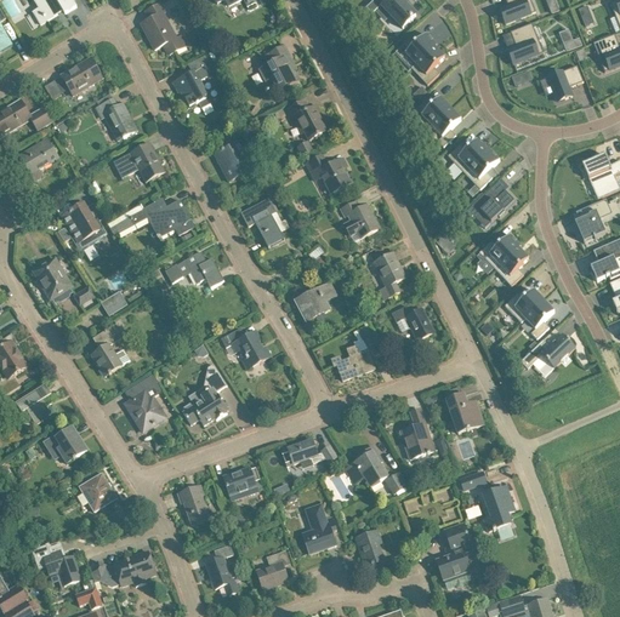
[(39,7),(33,11),(40,23),(57,12),(55,10),(61,6),(64,12),(75,5),(73,0),(34,0),(39,7)]
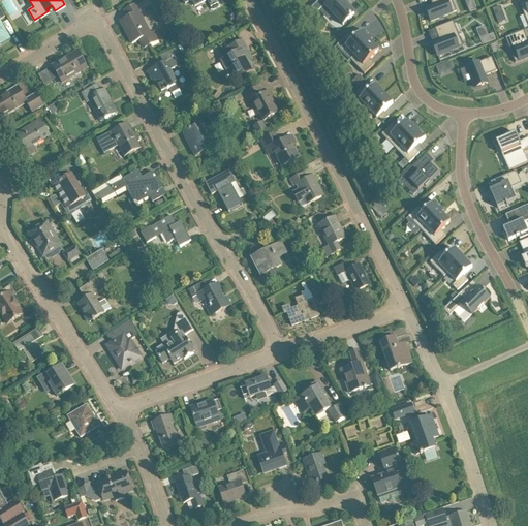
[(315,0),(311,4),(316,10),(318,7),(323,3),(332,11),(342,22),(349,16),(350,14),(353,11),(347,5),(347,4),(344,0),(329,0),(328,1),(327,0),(315,0)]
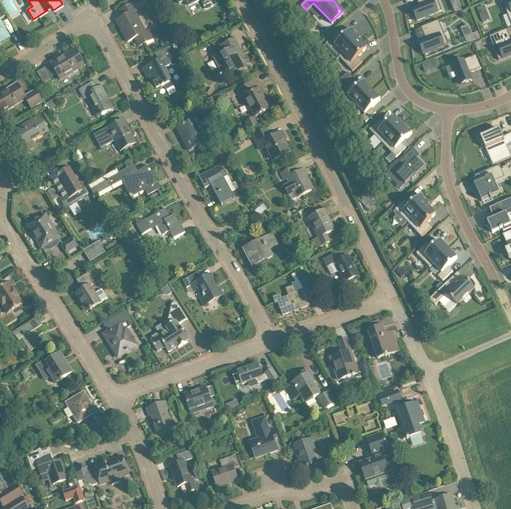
[(416,0),(418,4),(412,6),(417,18),(441,9),(437,0),(416,0)]
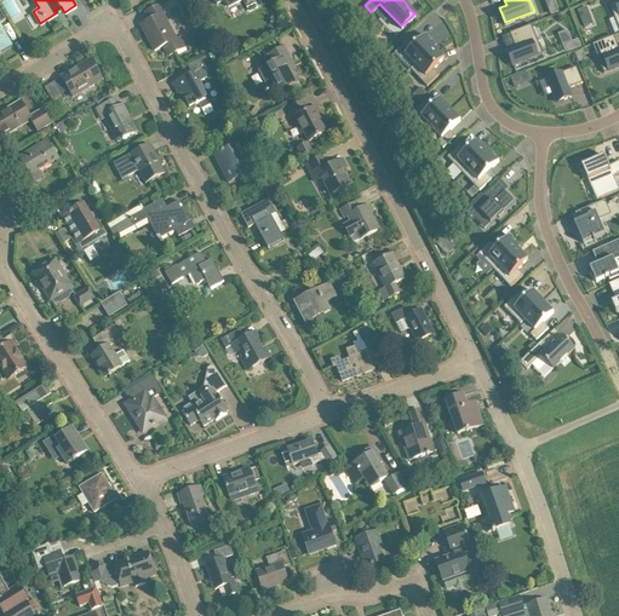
[(608,0),(614,16),(618,13),(618,12),(618,28),(618,29),(618,28),(618,0),(608,0)]
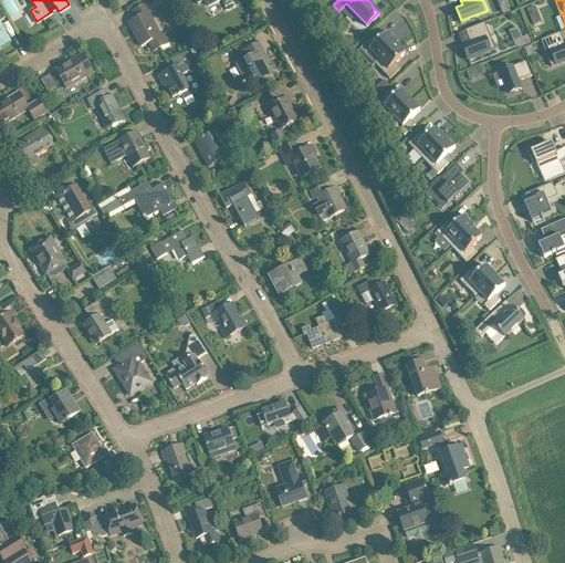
[(128,20),(140,44),(148,40),(153,49),(171,39),(165,29),(157,33),(145,11),(149,9),(146,2),(132,9),(136,17),(128,20)]
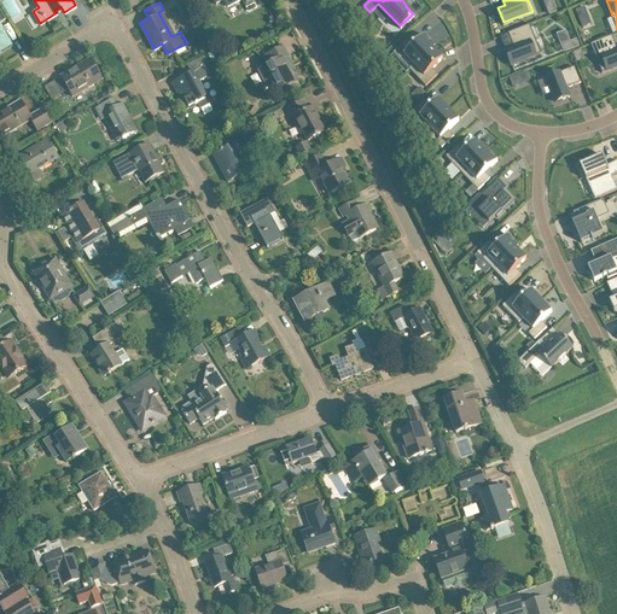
[(583,4),(575,7),(578,16),(587,12),(583,4)]
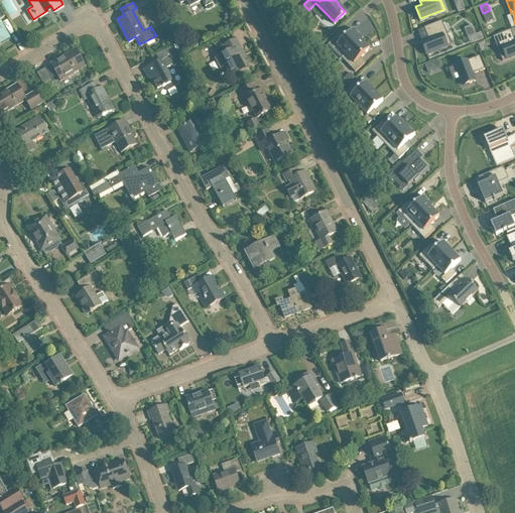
[(0,39),(2,39),(8,36),(9,35),(9,34),(4,25),(3,25),(2,25),(1,22),(2,21),(0,17),(5,14),(0,6),(0,39)]
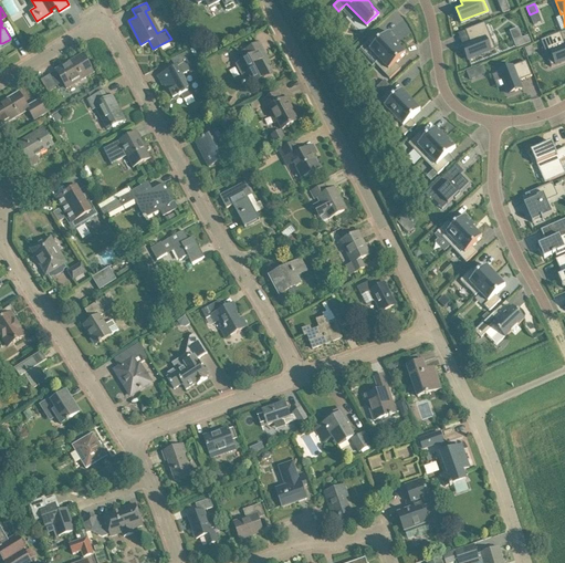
[(470,41),(462,44),(468,58),(494,47),(490,34),(493,32),(488,20),(484,21),(484,20),(464,28),(470,41)]
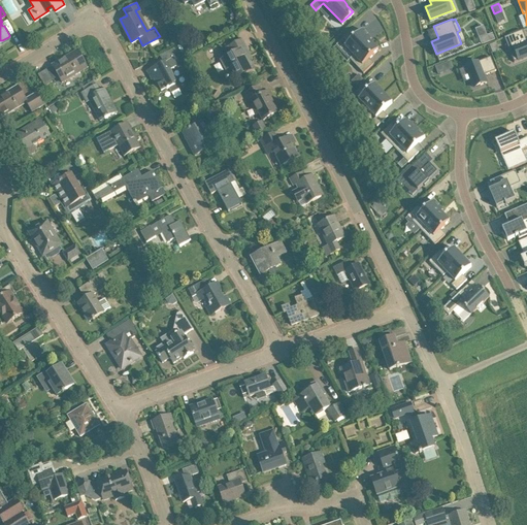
[(346,33),(335,43),(340,47),(344,44),(353,54),(349,57),(350,58),(369,39),(371,37),(362,28),(351,38),(346,33)]
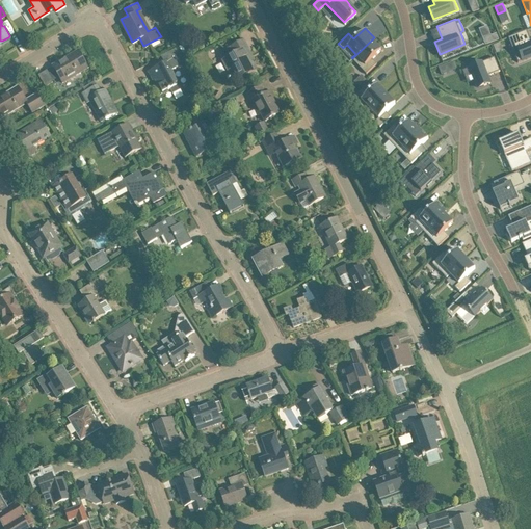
[(526,28),(507,35),(508,37),(512,35),(516,46),(512,48),(518,60),(530,54),(530,40),(530,41),(526,28)]
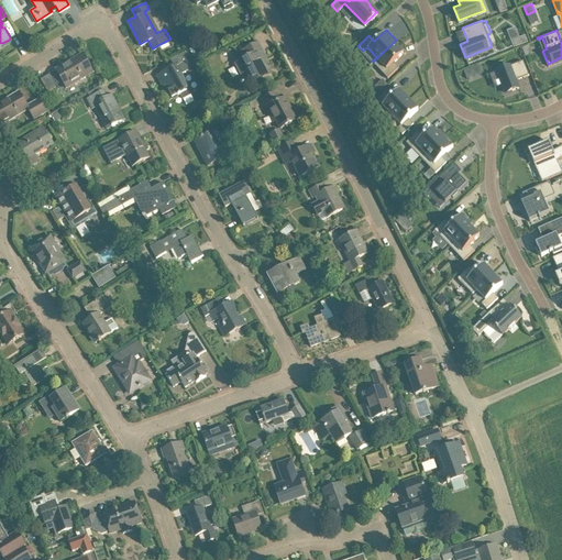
[(518,35),(510,39),(513,45),(527,40),(524,33),(518,35)]
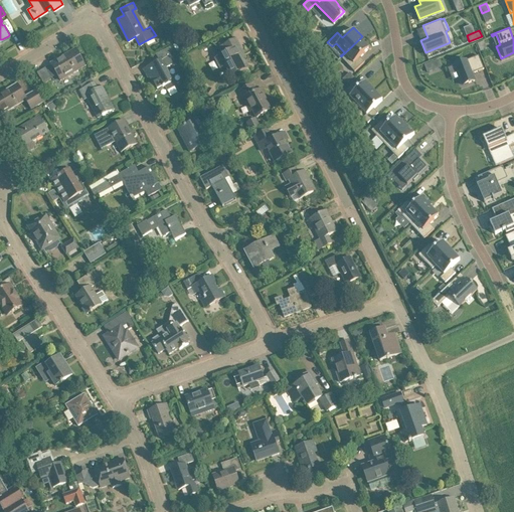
[(218,54),(215,56),(220,66),(224,63),(227,62),(230,68),(237,64),(239,69),(247,65),(243,56),(237,45),(239,44),(235,36),(215,46),(219,54),(218,54)]
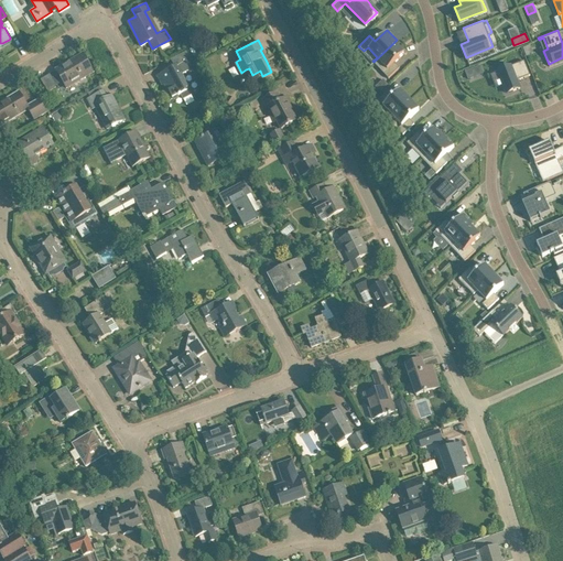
[(394,42),(374,62),(388,76),(399,65),(393,61),(403,51),(394,42)]
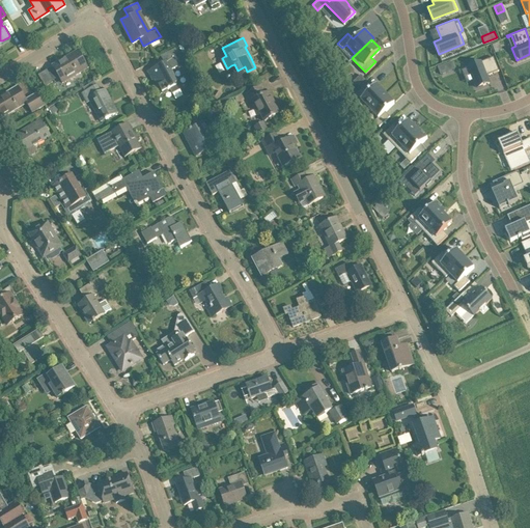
[(498,40),(492,44),(495,51),(501,48),(498,40)]
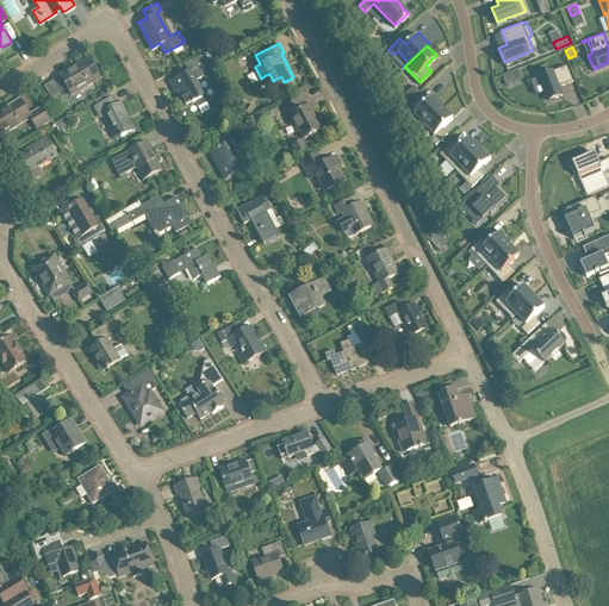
[(69,68),(60,74),(72,92),(100,75),(88,55),(68,67),(69,68)]
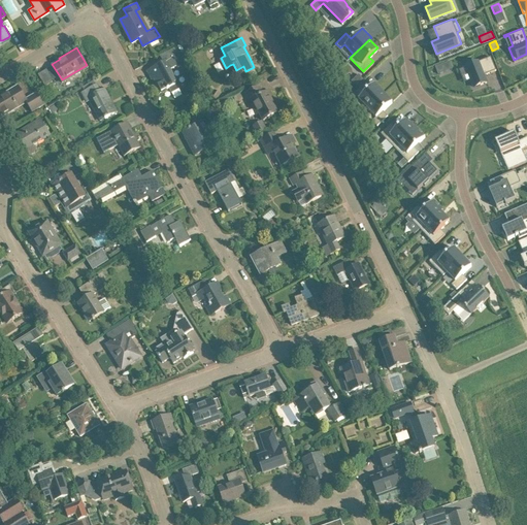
[(175,54),(149,68),(161,90),(168,86),(171,91),(178,87),(176,81),(169,67),(176,64),(177,65),(180,64),(175,54)]
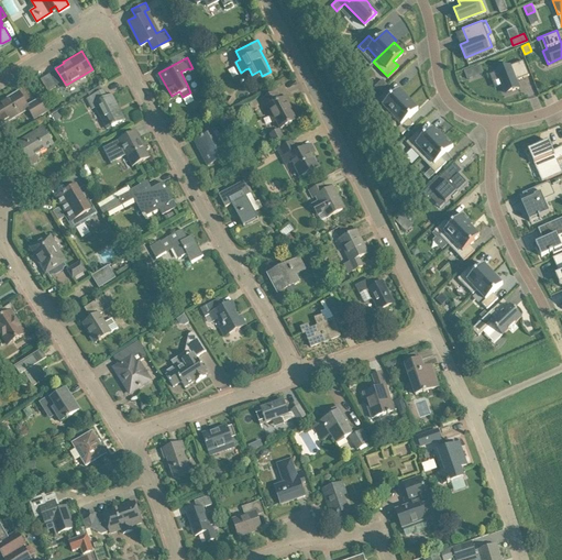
[(522,58),(496,68),(505,90),(518,86),(515,78),(528,73),(522,58)]
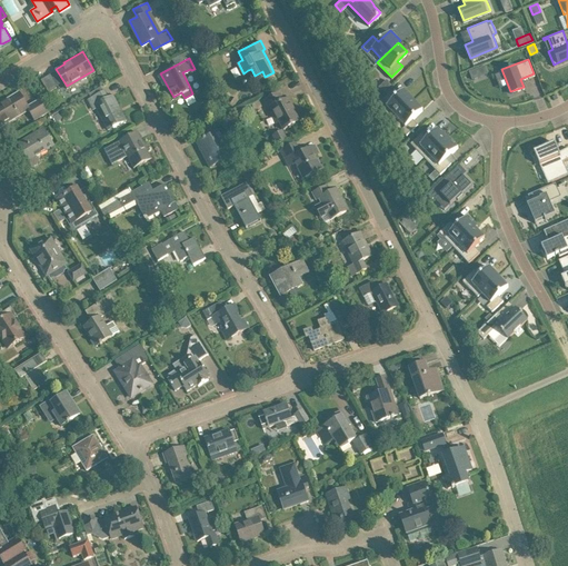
[(476,67),(469,70),(471,77),(479,75),(476,67)]
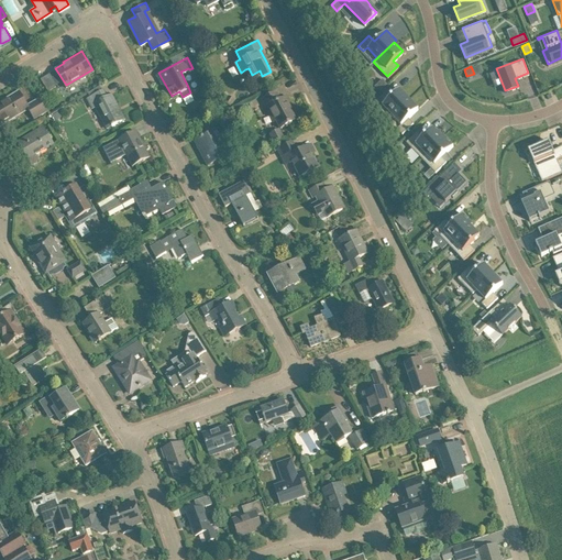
[(41,76),(40,77),(47,90),(55,85),(47,73),(41,77),(41,76)]
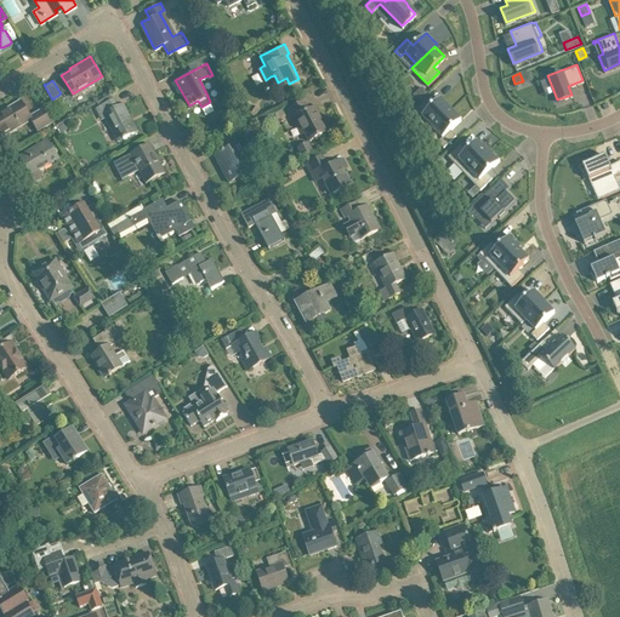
[(421,85),(411,93),(417,98),(426,90),(421,85)]
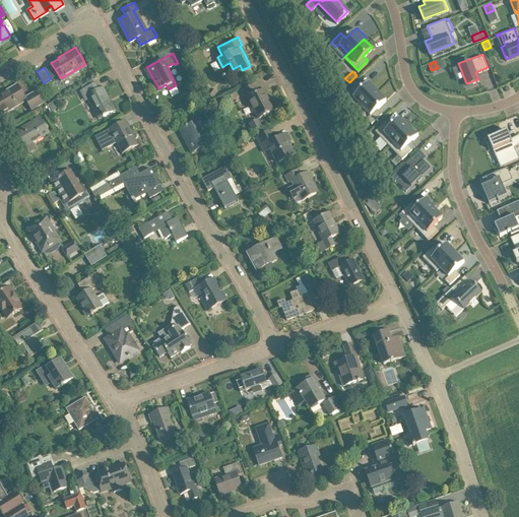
[(316,81),(311,75),(306,80),(312,86),(316,81)]
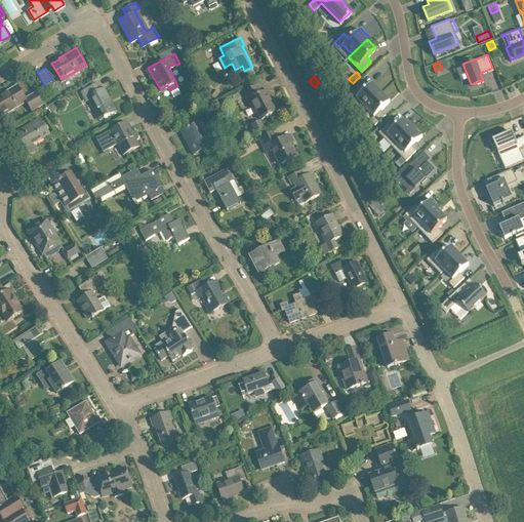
[(358,85),(348,95),(361,109),(380,90),(371,81),(362,90),(358,85)]
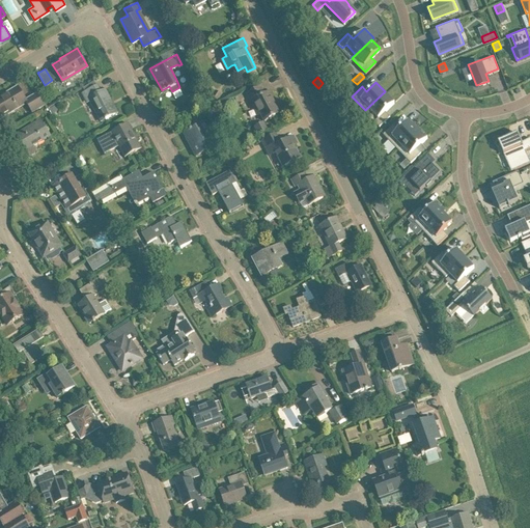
[(0,115),(25,101),(31,110),(44,103),(35,89),(24,95),(17,84),(0,93),(0,115)]
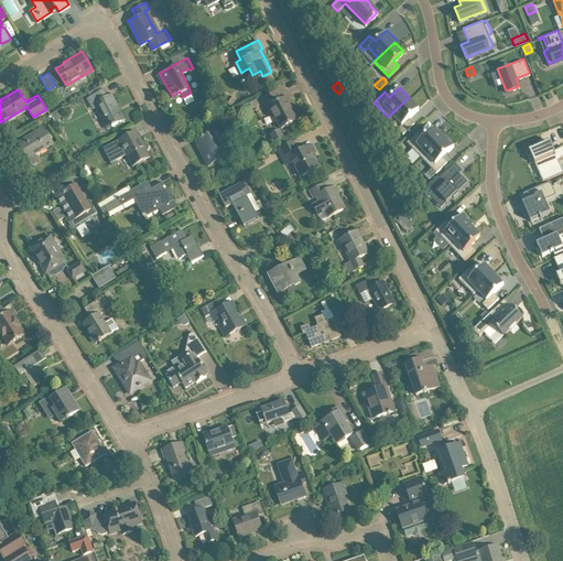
[(87,97),(91,105),(95,103),(107,126),(123,117),(111,94),(106,96),(103,89),(87,97)]
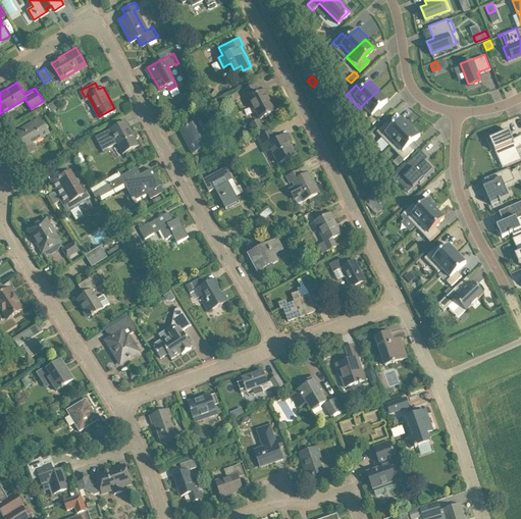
[(255,109),(260,117),(274,109),(267,96),(269,95),(265,88),(259,91),(255,84),(243,90),(254,110),(255,109)]
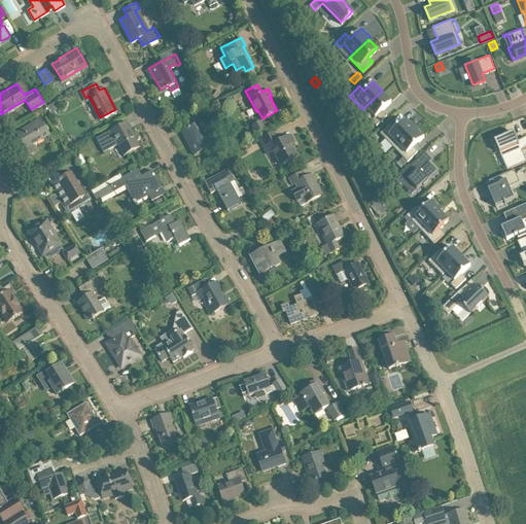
[(212,88),(209,93),(215,97),(219,92),(212,88)]
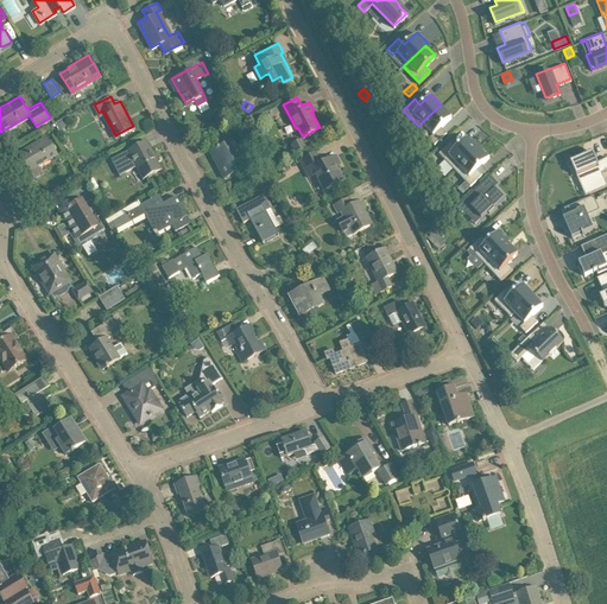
[(441,105),(418,126),(418,127),(423,124),(432,133),(428,137),(434,142),(446,132),(440,126),(450,115),(441,105)]
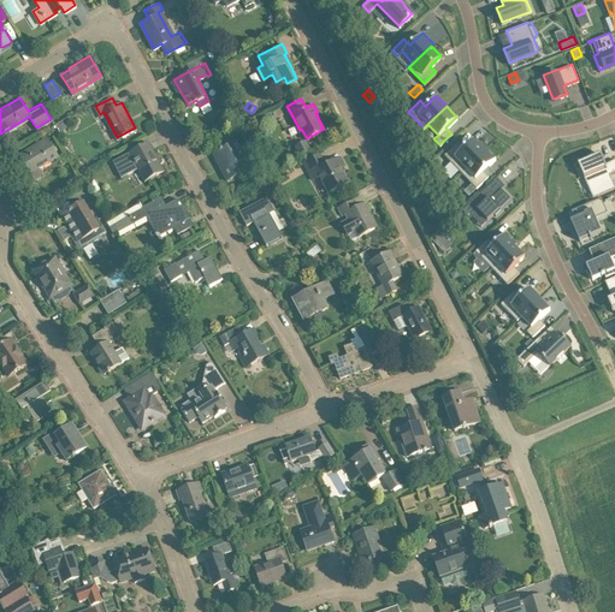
[(219,149),(213,153),(226,178),(250,166),(232,131),(218,140),(222,147),(219,149)]
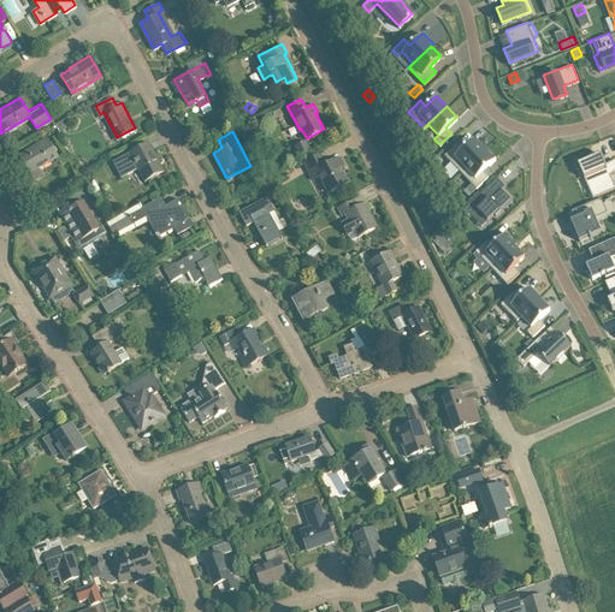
[(297,150),(308,146),(303,137),(293,142),(297,150)]
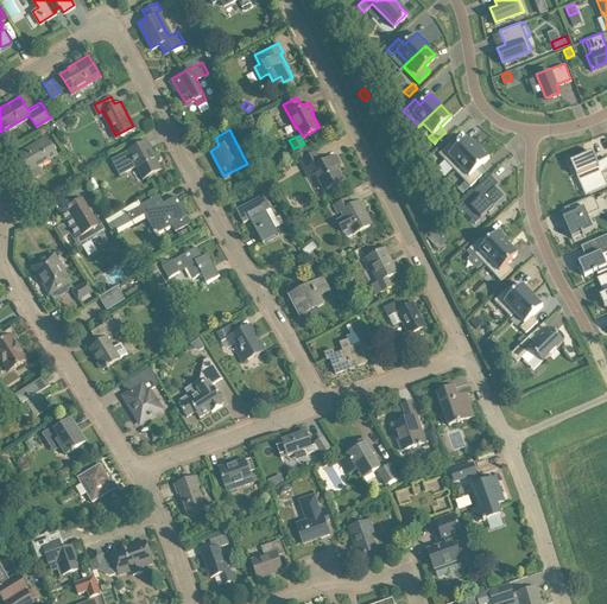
[(450,140),(438,152),(454,167),(479,145),(478,144),(476,146),(466,135),(455,146),(450,140)]
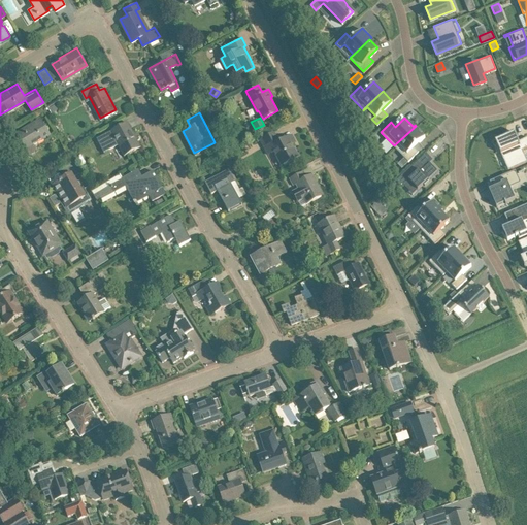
[(17,132),(29,153),(36,148),(33,143),(48,133),(40,119),(17,132)]
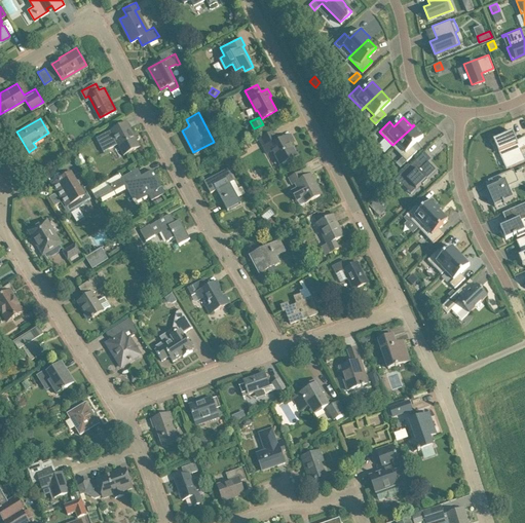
[(103,150),(110,146),(118,142),(124,153),(140,145),(126,120),(96,137),(103,150)]
